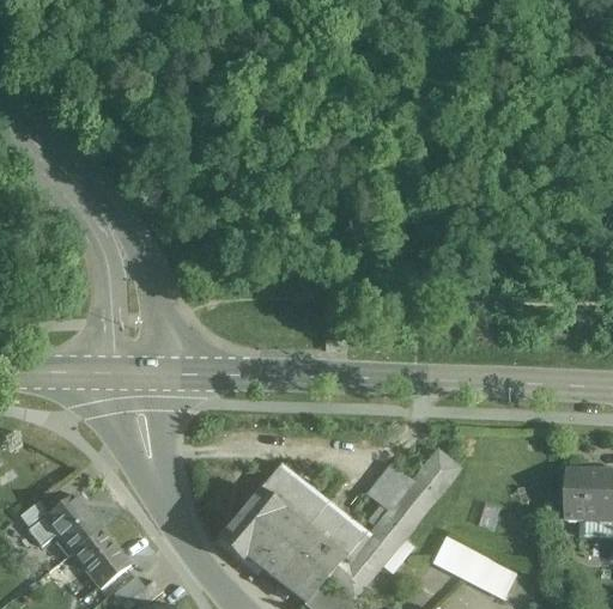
[(346,340),(325,340),(325,351),(346,351),(346,340)]
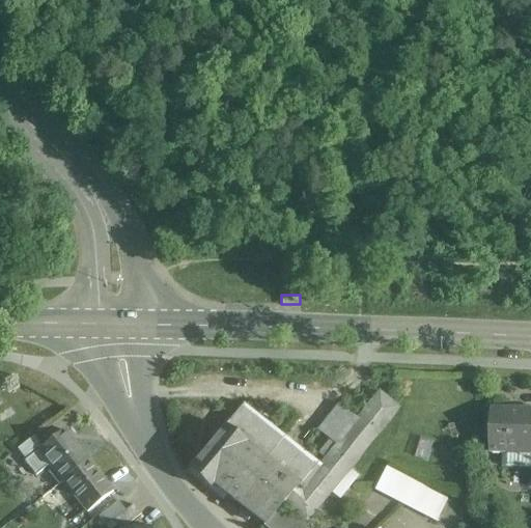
[(241,400),(192,469),(275,527),(313,527),(307,524),(331,491),(341,498),(359,473),(354,470),(401,404),(379,387),(359,415),(338,400),(317,428),(329,437),(316,454),(241,400)]
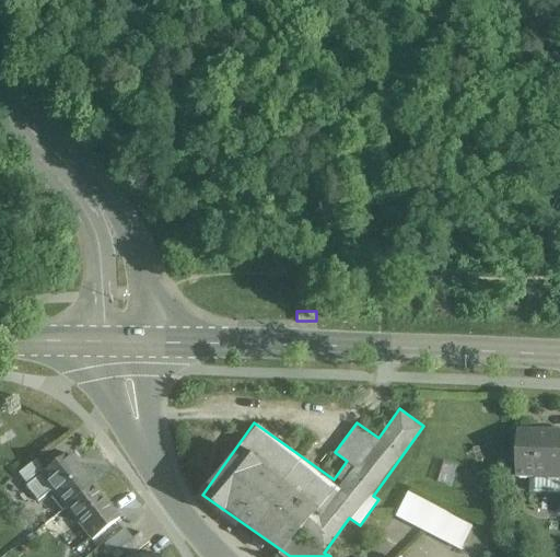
[(559,432),(517,431),(516,474),(536,475),(535,492),(559,494),(559,432)]
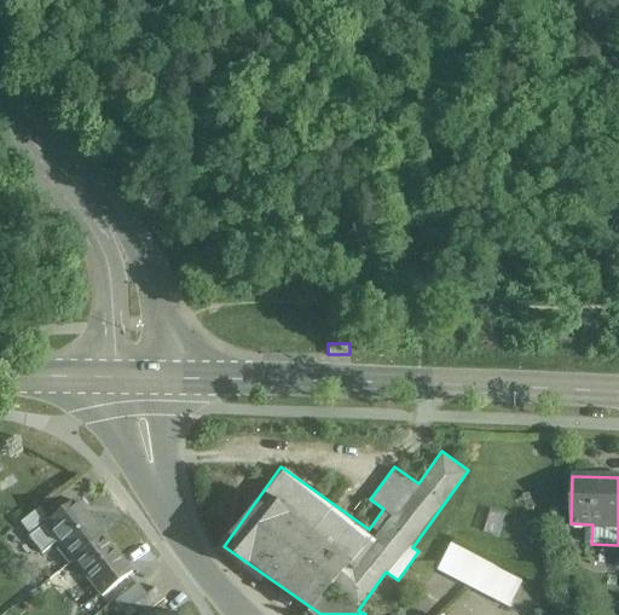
[(73,498),(28,535),(41,551),(57,539),(73,558),(102,534),(73,498)]
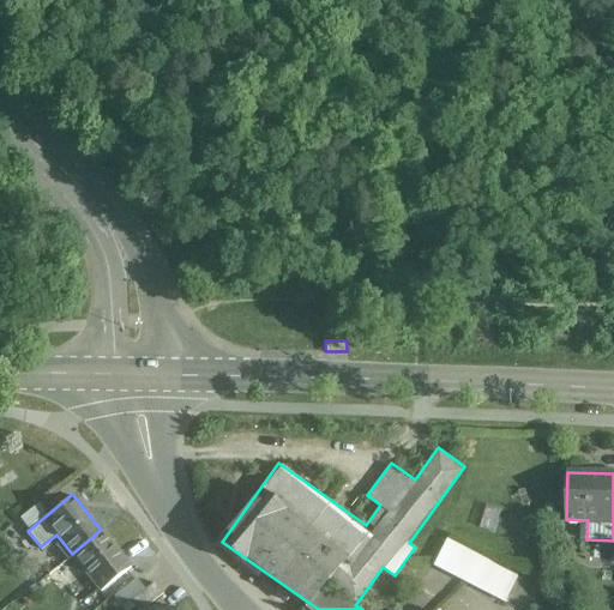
[(72,554),(55,567),(82,601),(98,586),(101,590),(130,566),(101,530),(72,554)]
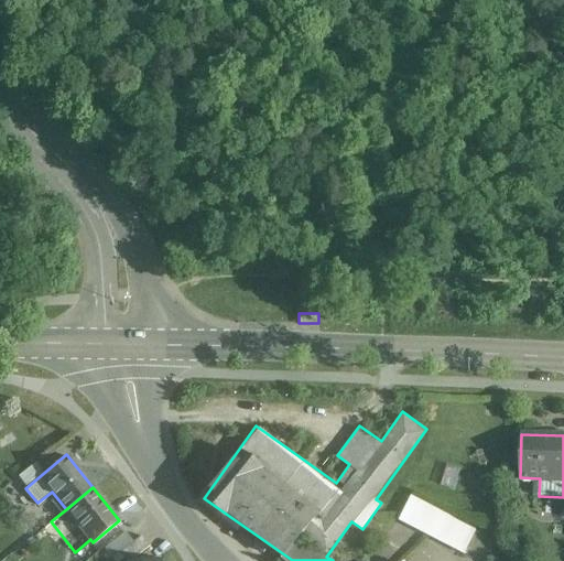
[(436,510),(409,497),(398,518),(425,532),(436,510)]
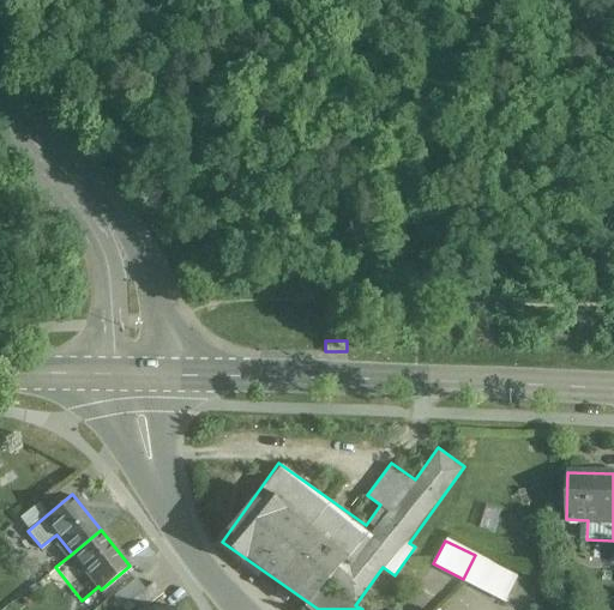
[(516,578),(475,555),(463,579),(505,601),(516,578)]
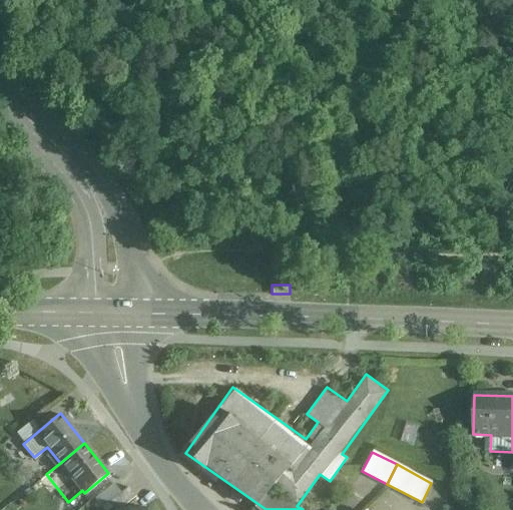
[(113,482),(94,497),(102,506),(109,500),(120,491),(113,482)]
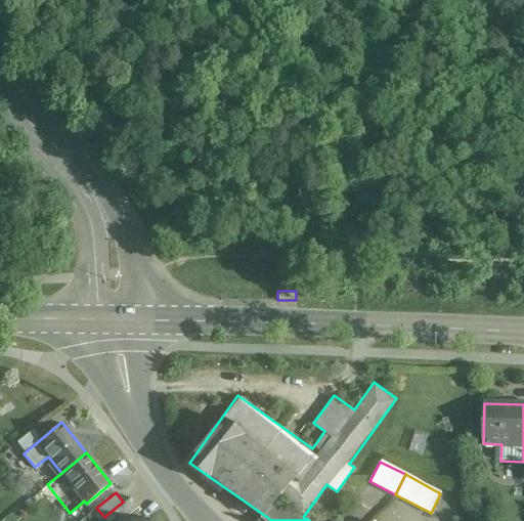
[(123,502),(112,511),(120,520),(139,506),(131,495),(123,502)]
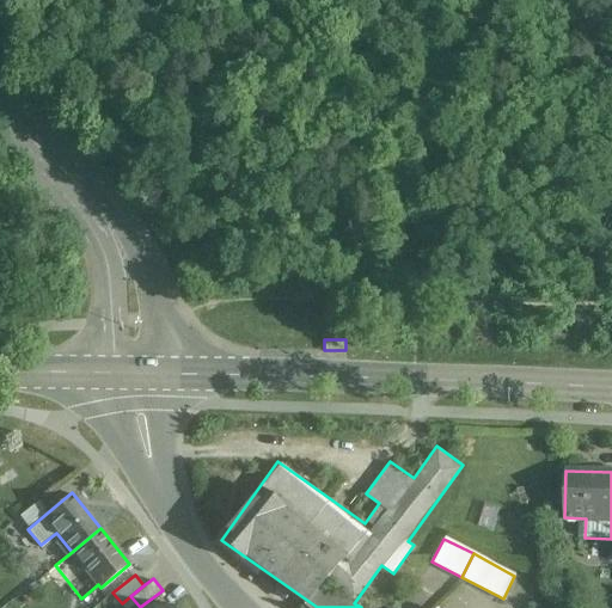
All buildings are outlined.
